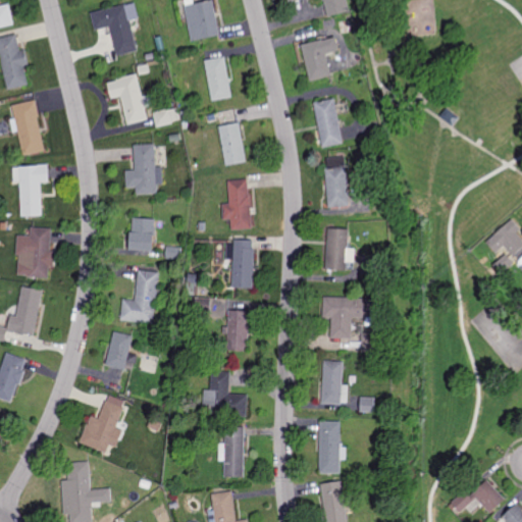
[(193,41),(186,5),(215,0),(221,35),(193,41)]
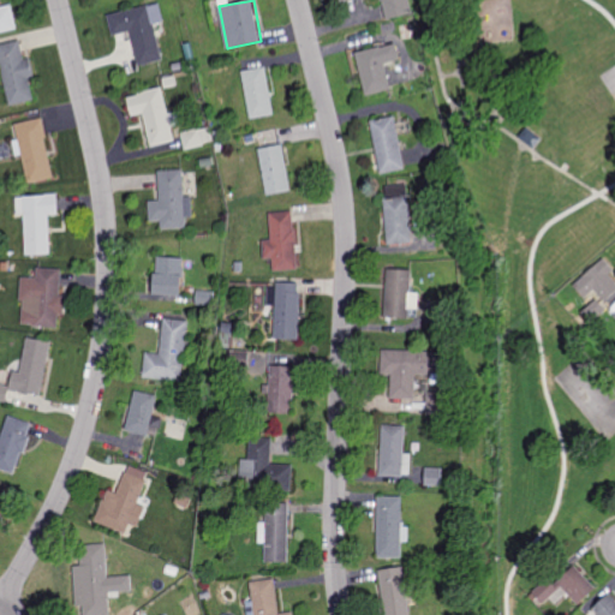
[(388,19),(381,0),(407,0),(412,13),(388,19)]
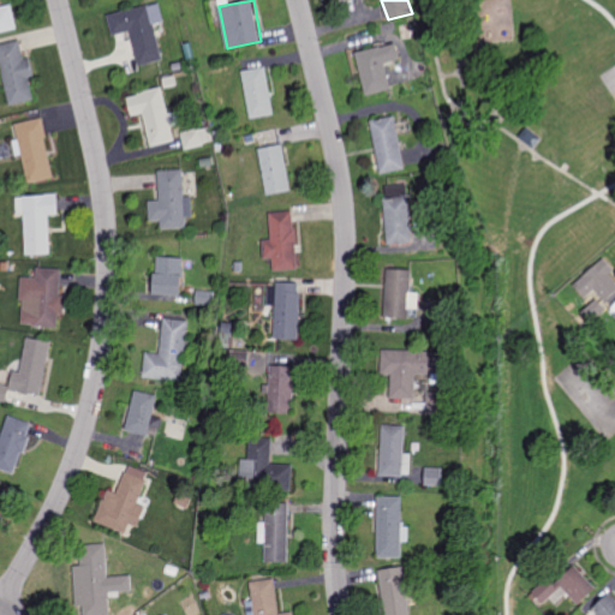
[(0,6),(11,4),(17,29),(0,33),(0,6)]
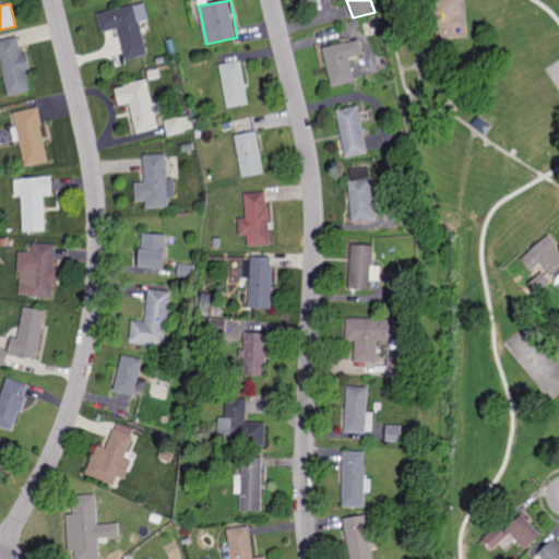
[(147,55),(126,60),(118,28),(102,33),(97,14),(134,4),(147,55)]
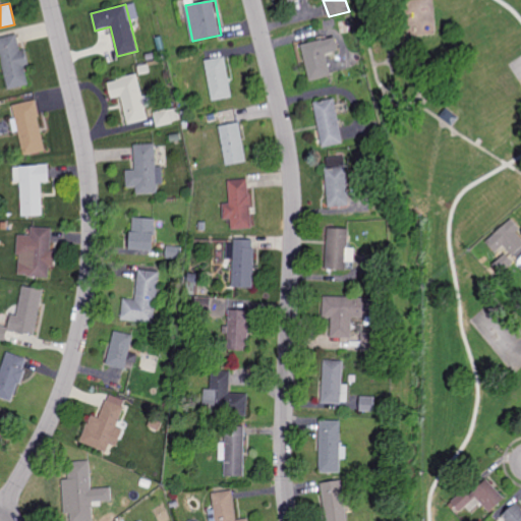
[(8,89),(0,55),(0,38),(16,34),(29,83),(8,89)]
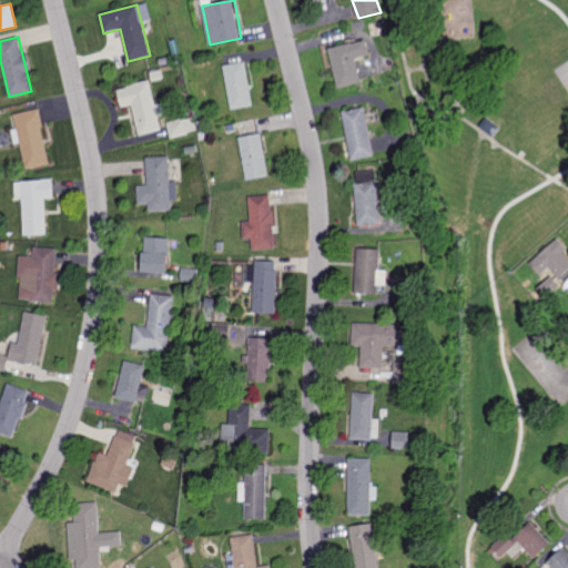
[(371,54),(356,58),(362,83),(338,89),(330,48),(367,40),(371,54)]
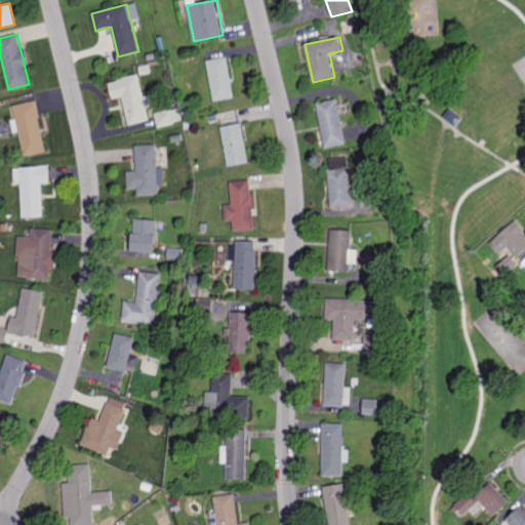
[(214,102),(206,61),(227,56),(235,98),(214,102)]
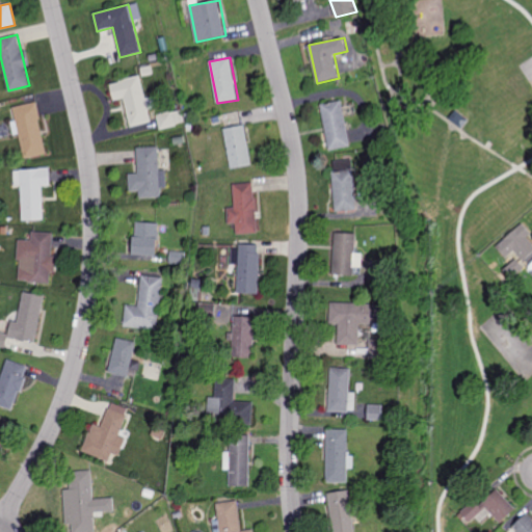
[(357,79),(353,63),(370,59),(374,74),(374,75),(357,79)]
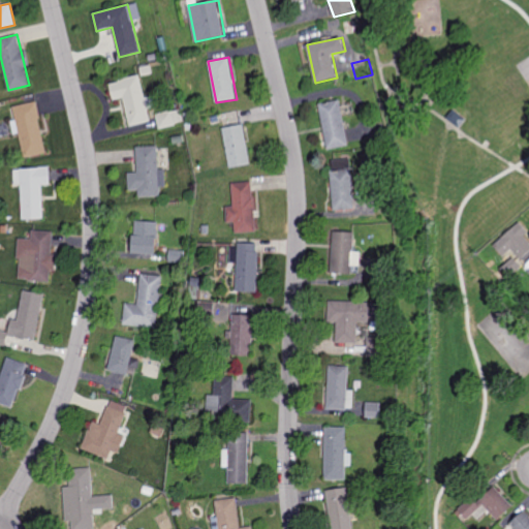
[(142,75),(139,67),(150,65),(152,73),(142,75)]
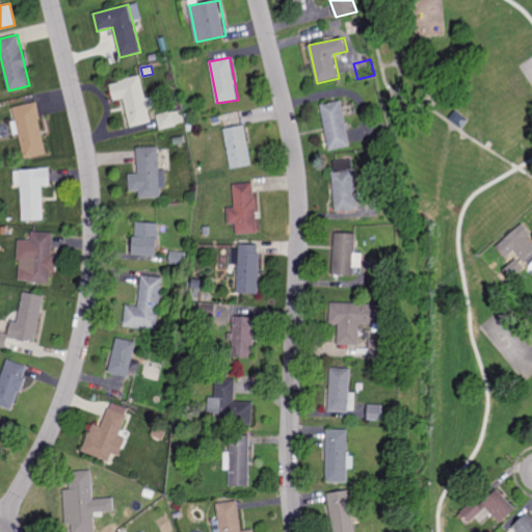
[(151,123),(131,128),(124,98),(114,101),(110,84),(120,82),(120,80),(139,75),(151,123)]
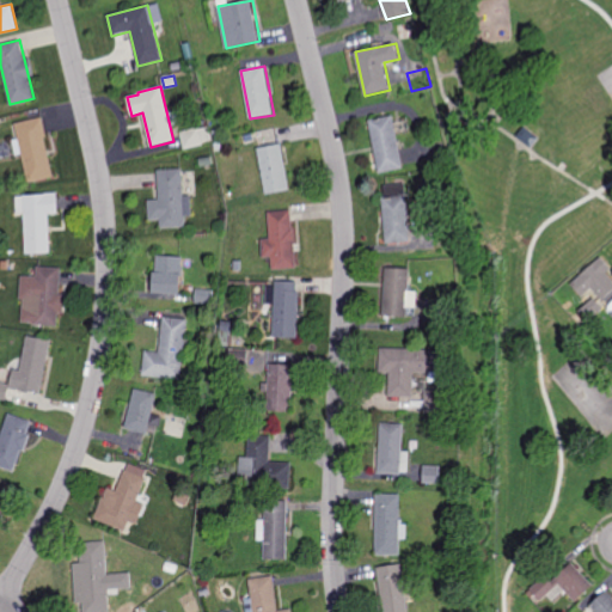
[(381,173),(369,121),(393,115),(402,151),(399,151),(403,169),(381,173)]
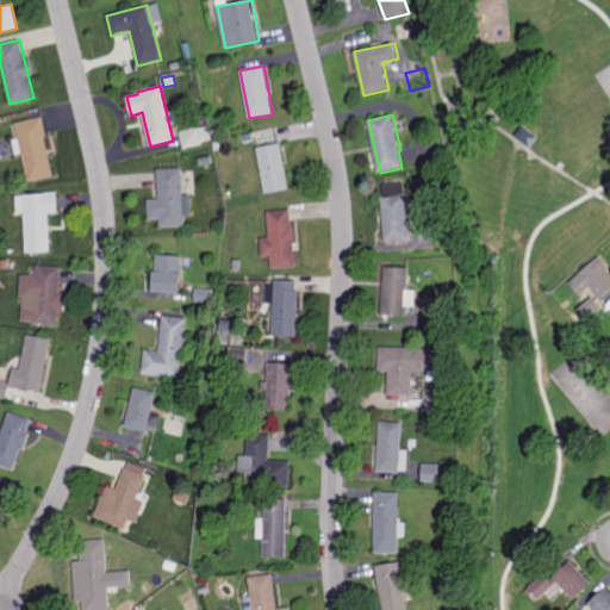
[(29,182),(14,123),(43,117),(48,136),(44,137),(53,176),(29,182)]
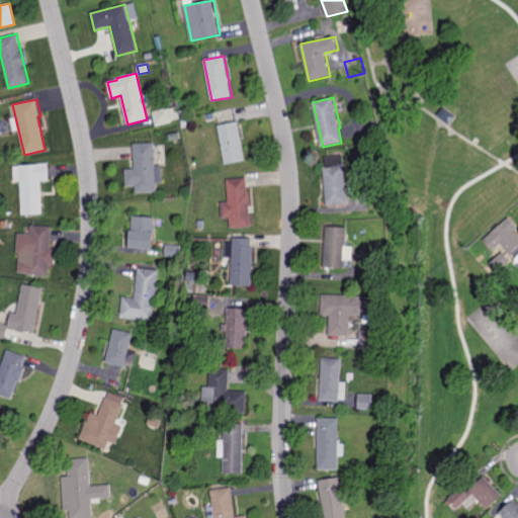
[(450,125),(437,115),(443,107),(456,117),(450,125)]
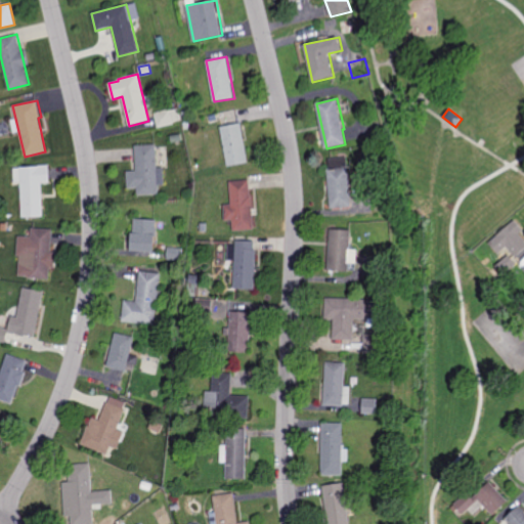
[(158,128),(154,113),(170,110),(174,124),(158,128)]
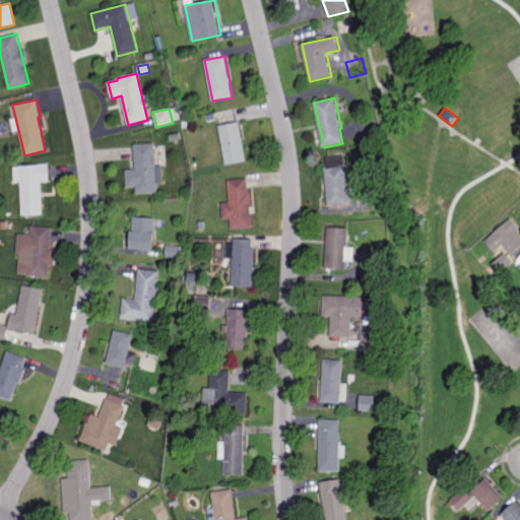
[(226,166),(219,126),(239,122),(246,161),(226,166)]
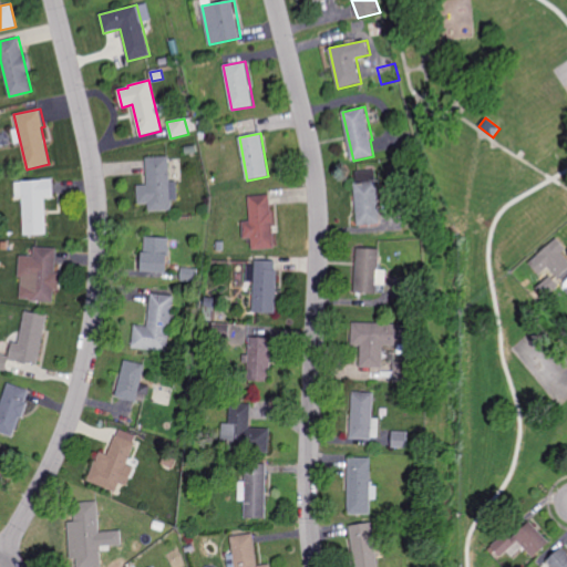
[(188,154),(188,146),(197,145),(197,153),(188,154)]
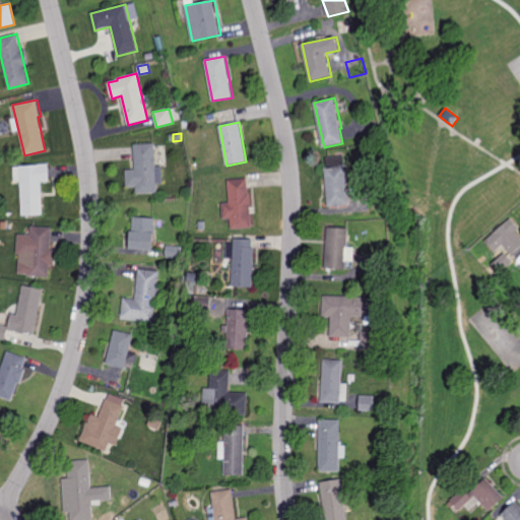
[(137,194),(133,145),(154,143),(157,193),(137,194)]
